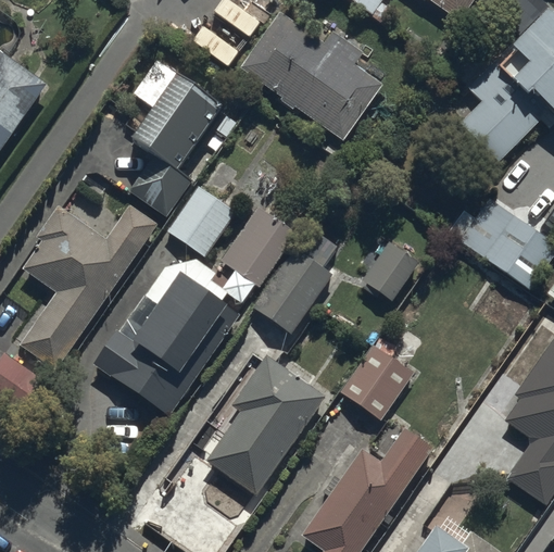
[(349,0),(369,14),(378,0),(349,0)]
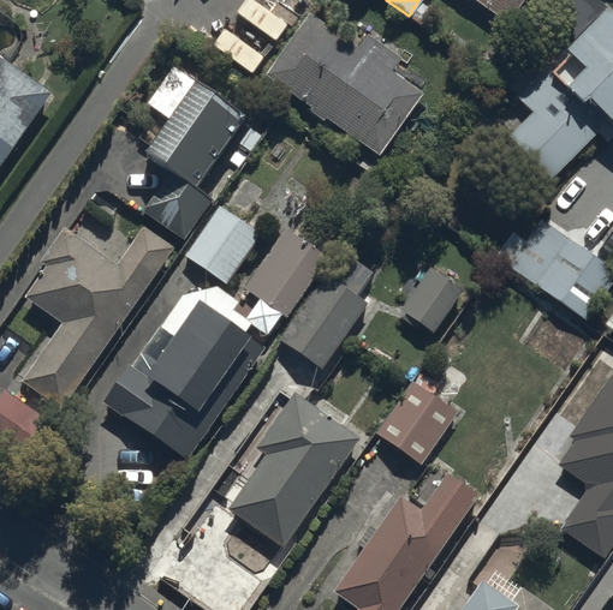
[(474,0),(507,24),(524,0),(474,0)]
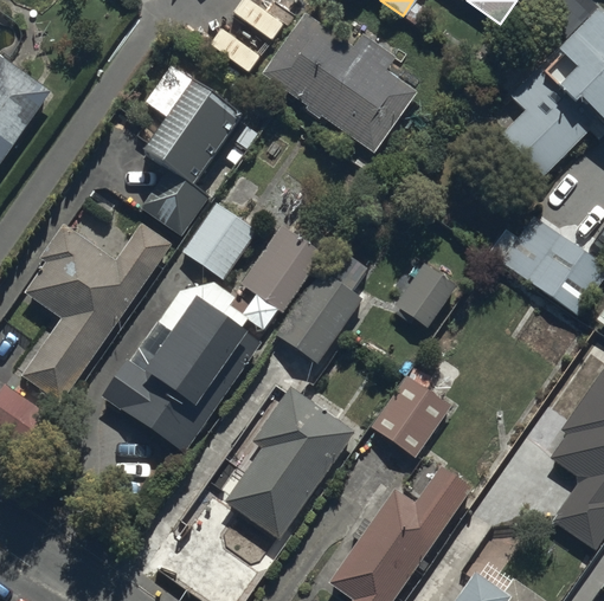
[(262,72),(377,153),(422,90),(306,10),(262,72)]
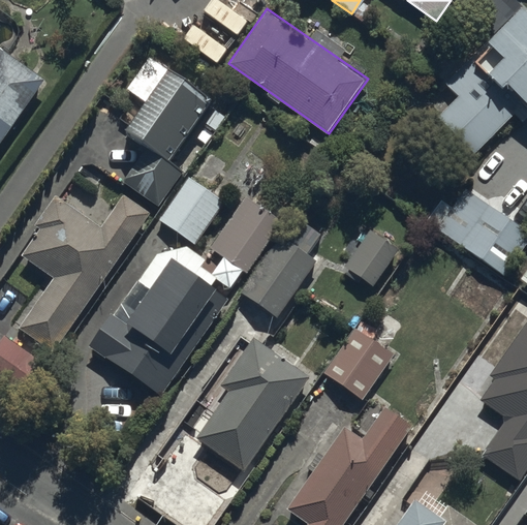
[(436,120),(473,156),(516,113),(526,124),(526,123),(526,25),(513,10),(442,82),(459,97),(436,120)]
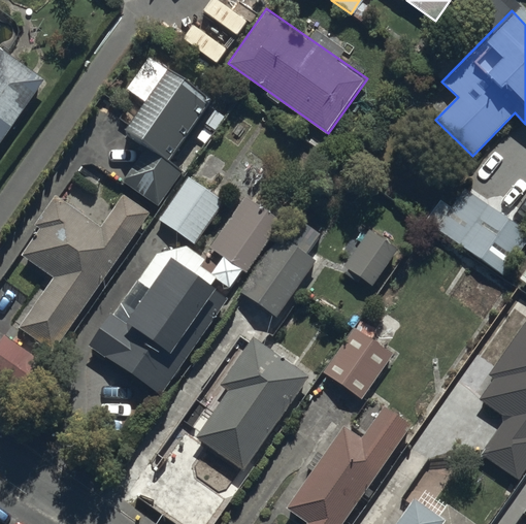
[(0,141),(44,80),(0,50),(0,141)]
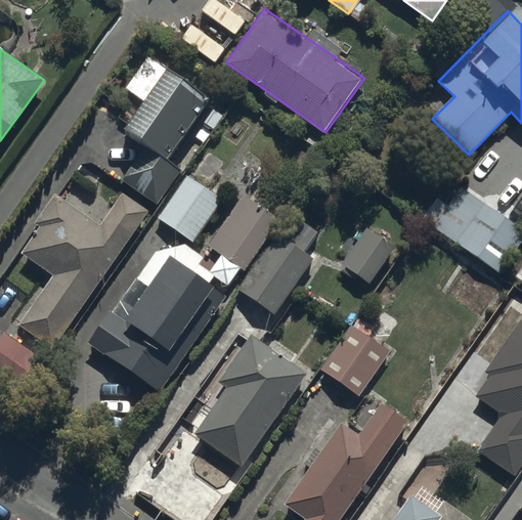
[(119,180),(153,205),(178,169),(168,162),(212,100),(167,69),(123,130),(144,145),(119,180)]
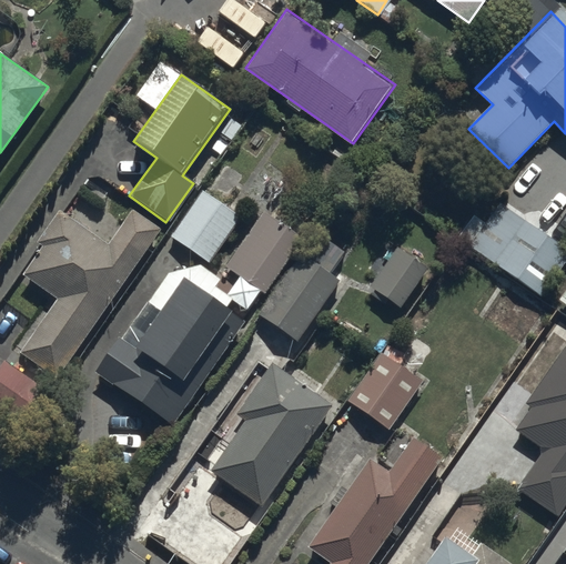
[(171,234),(206,259),(239,214),(203,189),(171,234)]
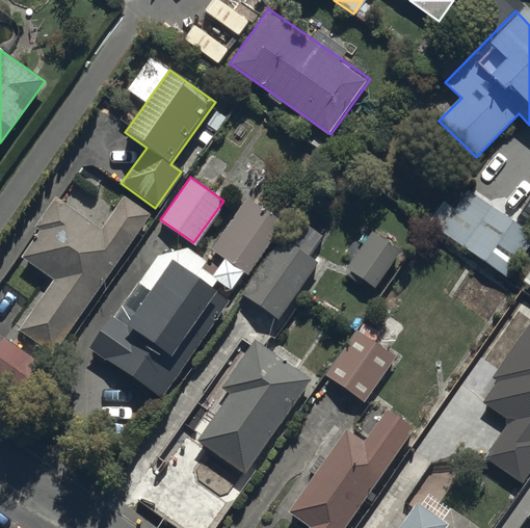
[(438,229),(506,275),(529,240),(529,232),(466,188),(438,229)]
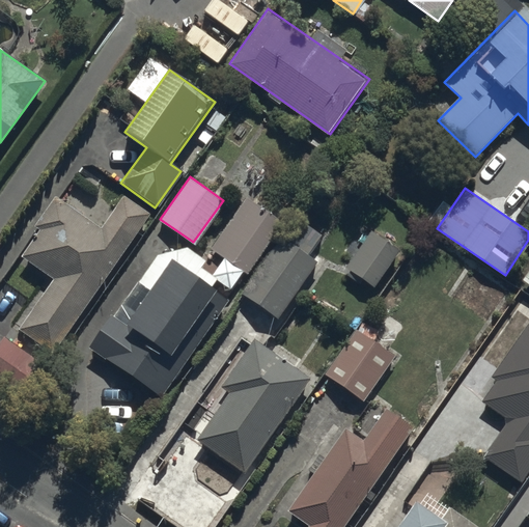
[(205,246),(245,274),(284,220),(246,192),(205,246)]
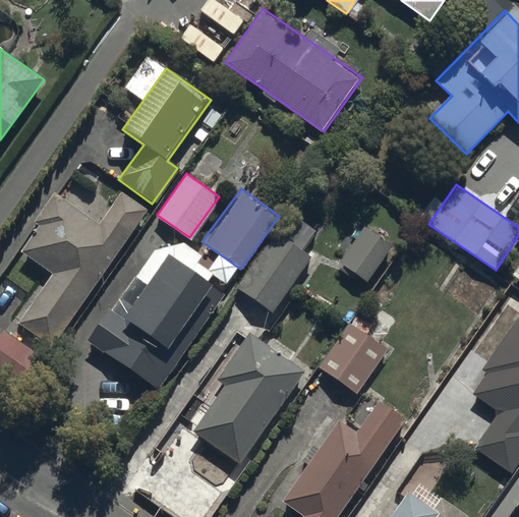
[(15,323),(51,347),(148,210),(120,191),(98,223),(59,195),(20,251),(50,272),(15,323)]
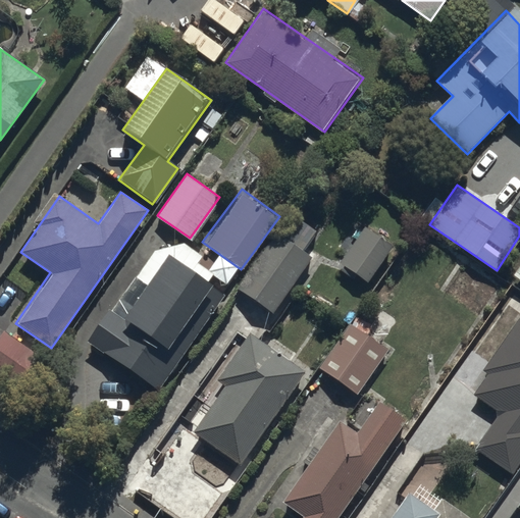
[(365,227),(338,267),(367,283),(393,247),(365,227)]
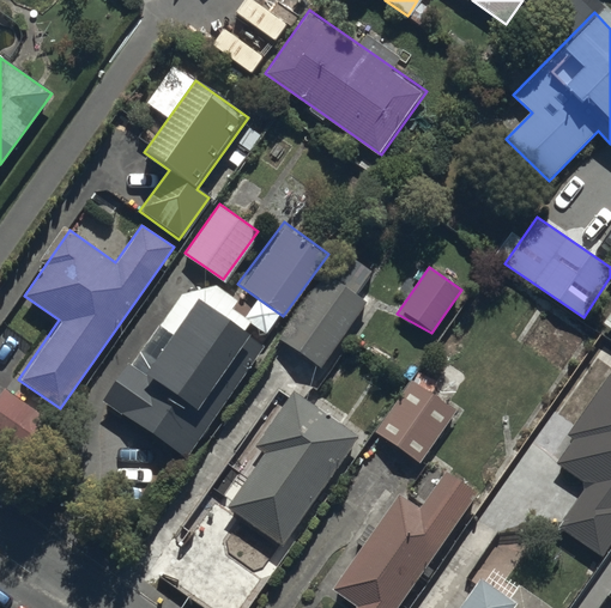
[(277,338),(319,366),(367,301),(325,271),(277,338)]
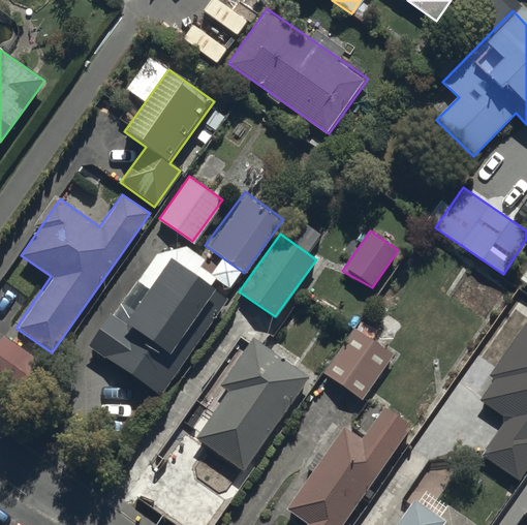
[(86,345),(158,397),(226,301),(168,259),(124,321),(110,311),(86,345)]
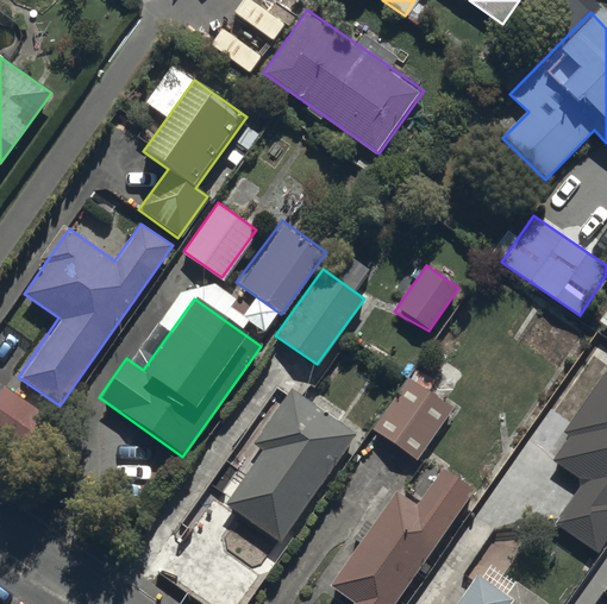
[(554,524),(589,549),(606,524),(606,372),(604,371),(544,453),(584,482),(554,524)]
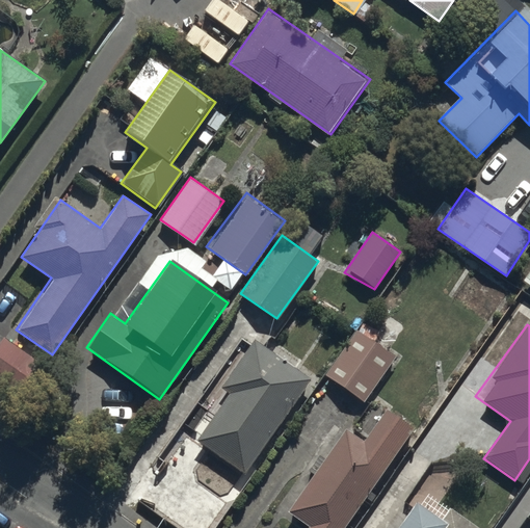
[(327,376),(365,402),(397,354),(360,328),(327,376)]
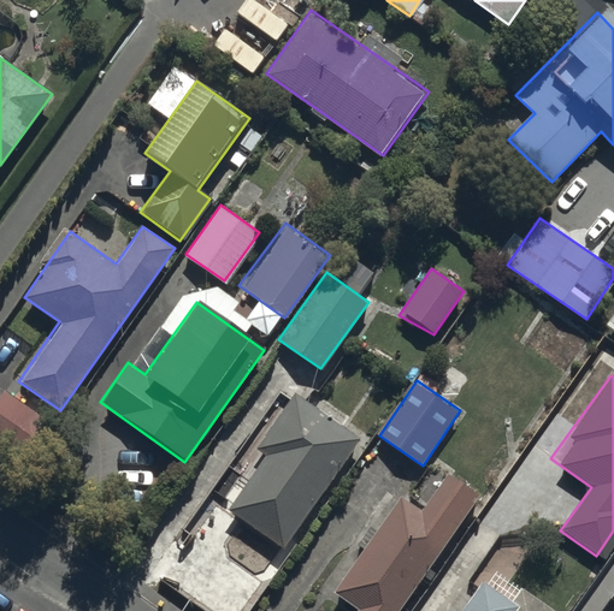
[(55,425),(4,387),(0,392),(0,445),(27,464),(55,425)]
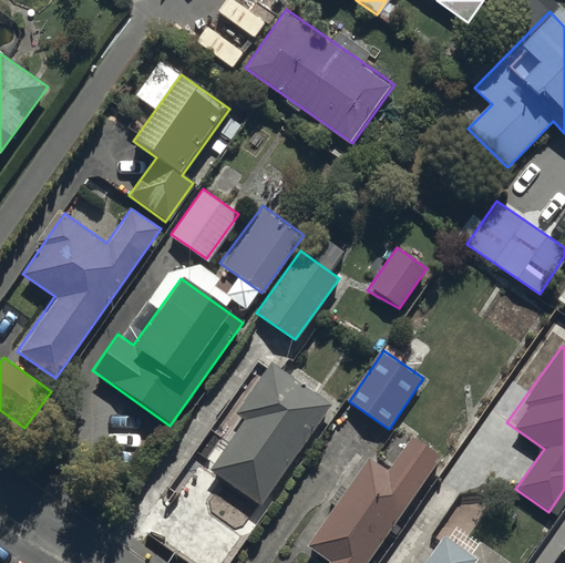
[(208,470),(260,509),(330,406),(268,364),(235,413),(246,420),(208,470)]
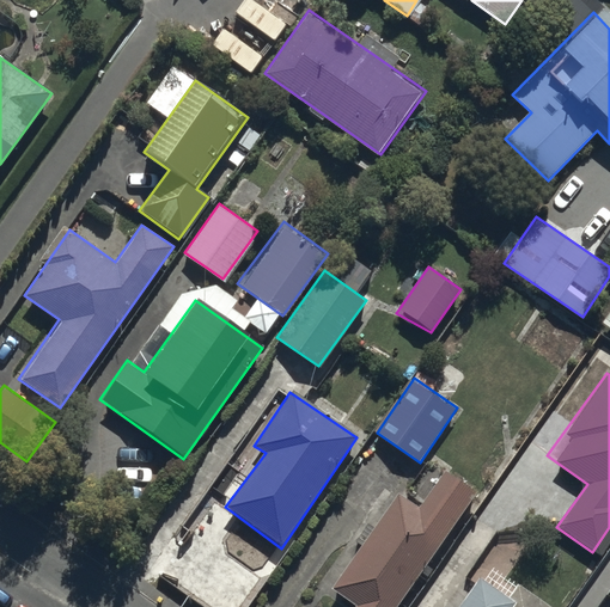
[(355,606),(395,606),(475,492),(445,472),(419,509),(396,494),(330,588),(357,606),(355,606)]
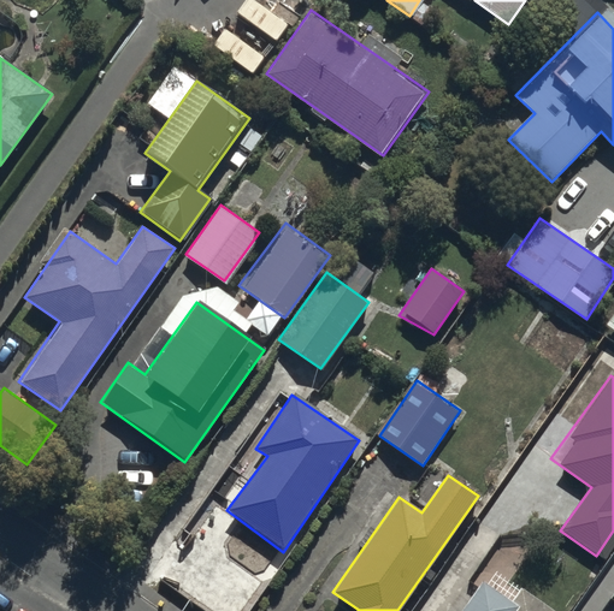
[(556,610),(496,567),(464,610),(556,610)]
